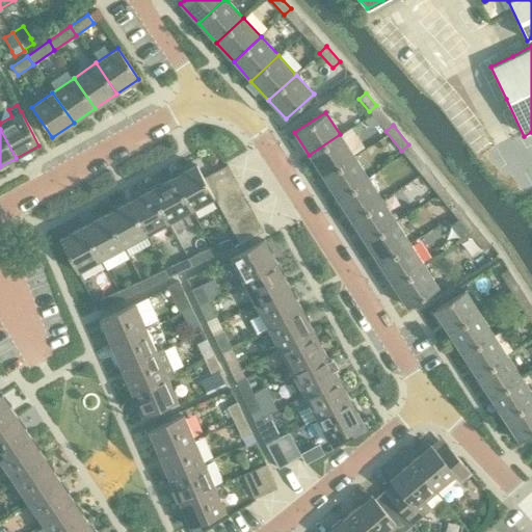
[(354,156),(340,135),(340,134),(309,155),(322,176),(354,156)]
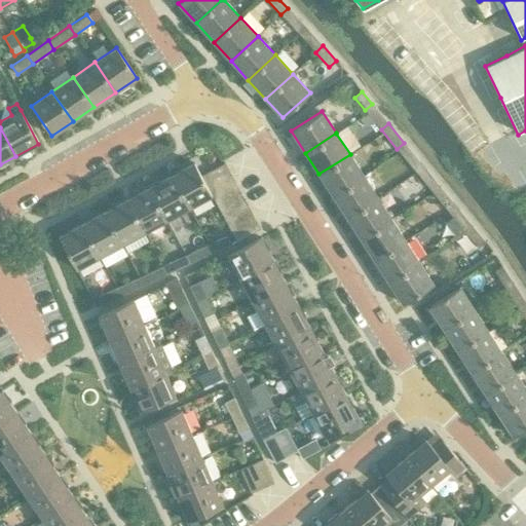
[(364,176),(350,155),(350,154),(318,174),(333,195),(364,176)]
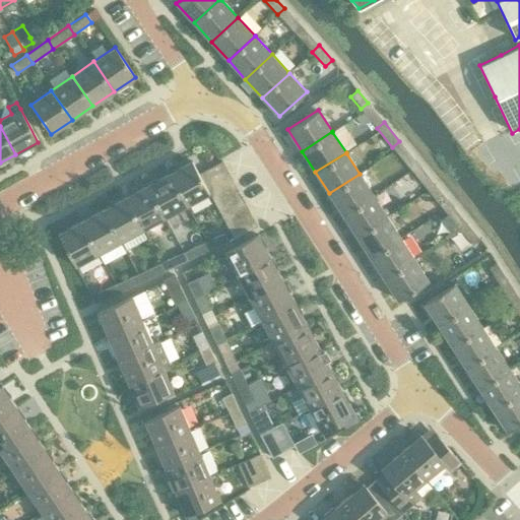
[(209,194),(205,186),(199,174),(192,160),(169,174),(187,206),(209,194)]
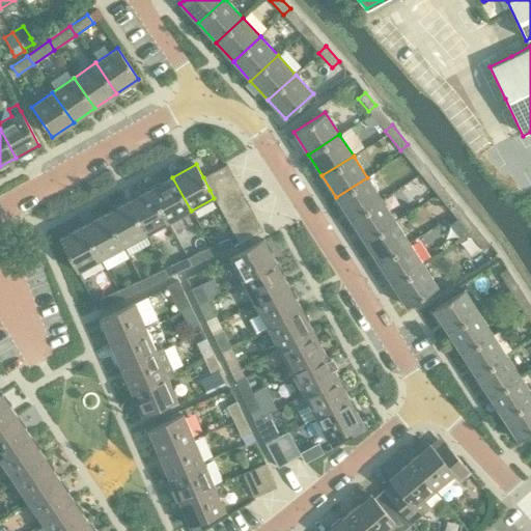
[(432,190),(441,184),(424,164),(417,170),(432,190)]
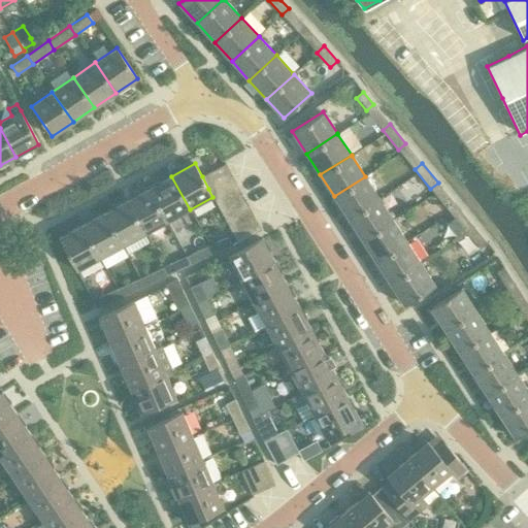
[(208,189),(232,175),(225,164),(202,176),(208,189)]
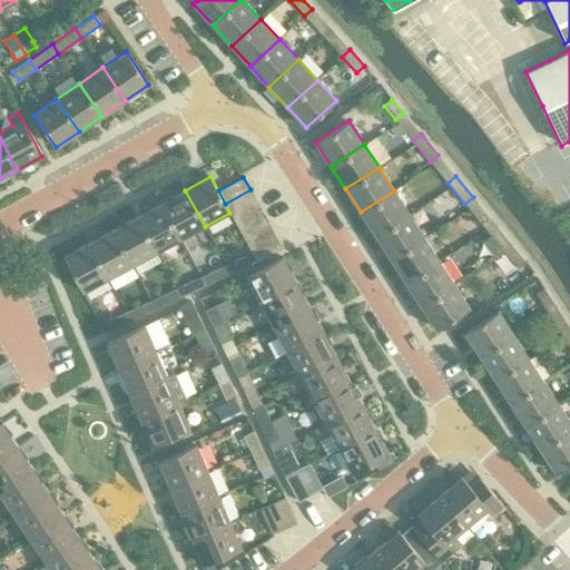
[(231,215),(256,202),(251,189),(225,204),(229,213),(231,215)]
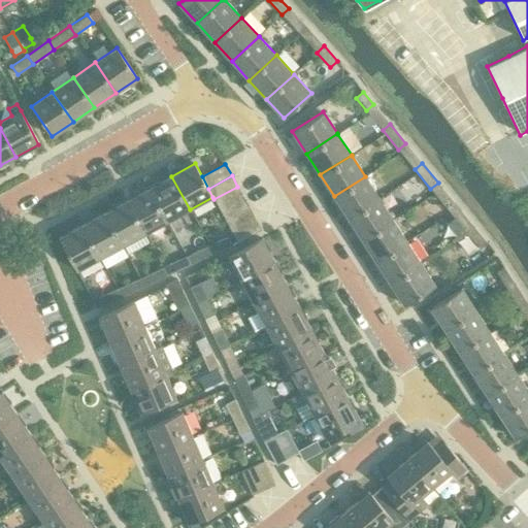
[(176,217),(190,209),(171,176),(150,189),(167,222),(172,231),(182,226),(176,217)]
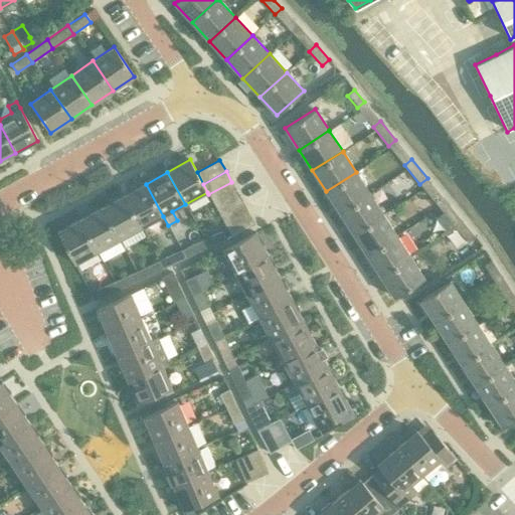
[(370,193),(356,172),(326,191),(339,212),(370,193)]
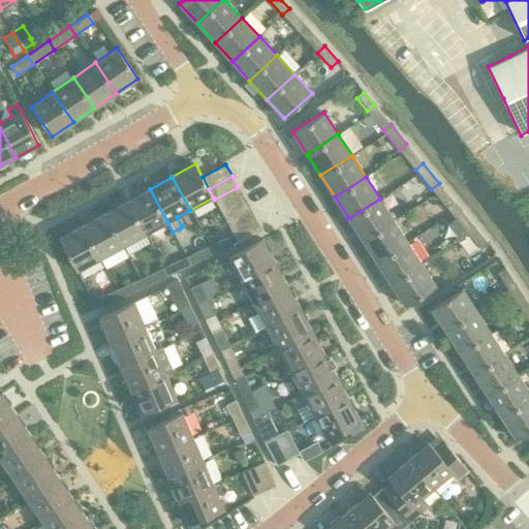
[(447,209),(455,203),(439,183),(431,189),(447,209)]
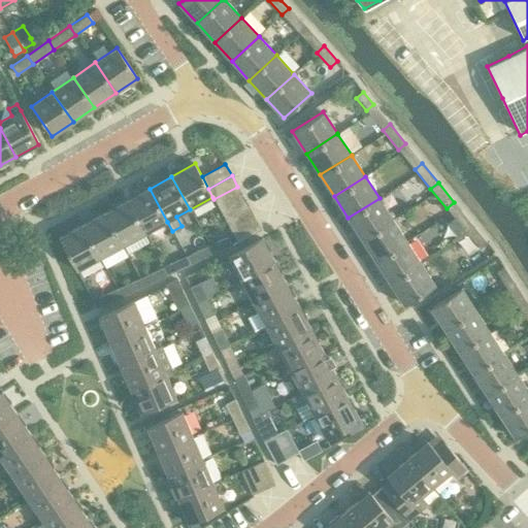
[(220,210),(243,197),(237,187),(213,199),(220,210)]
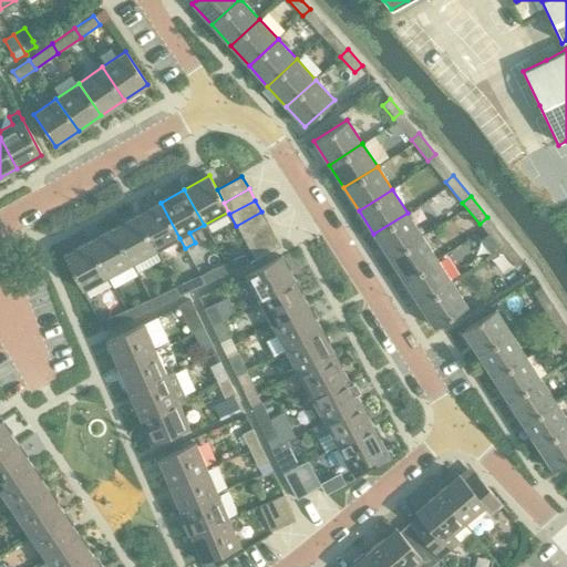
[(155,250),(179,238),(161,203),(136,215),(155,250)]
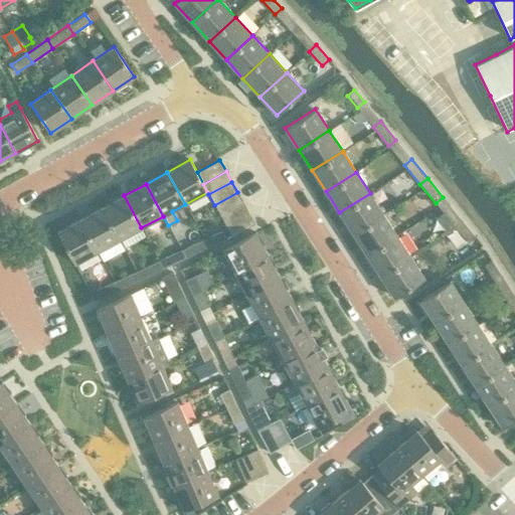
[(220,215),(243,203),(237,192),(214,205),(220,215)]
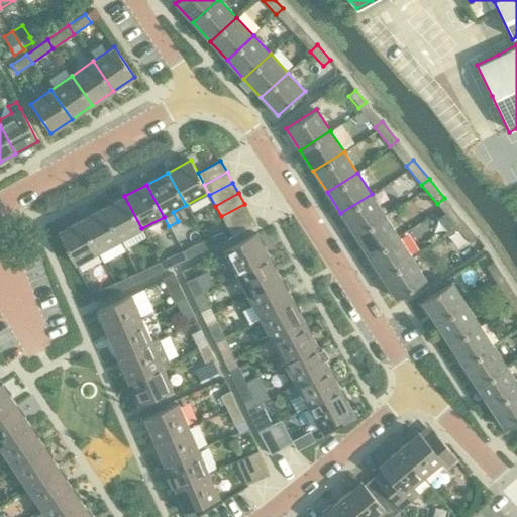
[(354,234),(385,215),(372,194),(340,213),(354,234)]
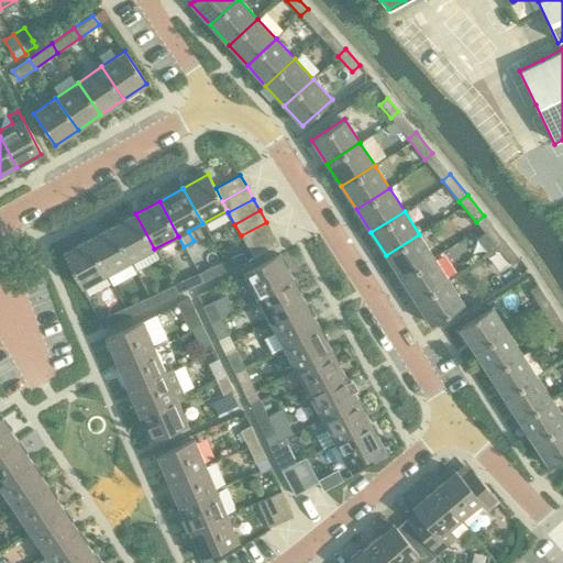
[(130,262),(154,249),(135,213),(111,227),(130,262)]
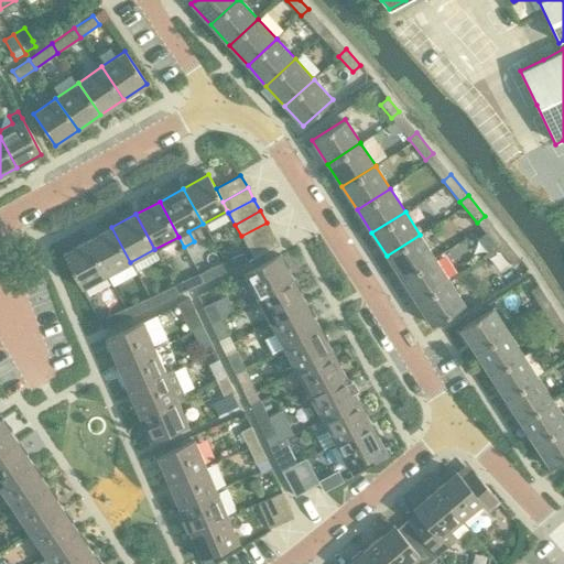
[(495,243),(502,237),(485,216),(477,223),(495,243)]
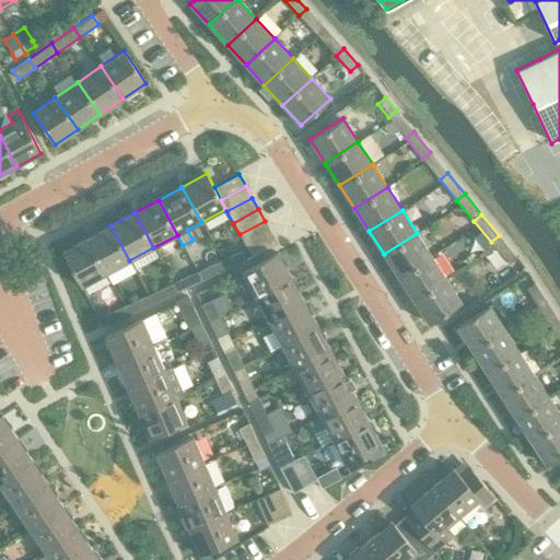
[(245,246),(271,232),(265,221),(240,234),(245,246)]
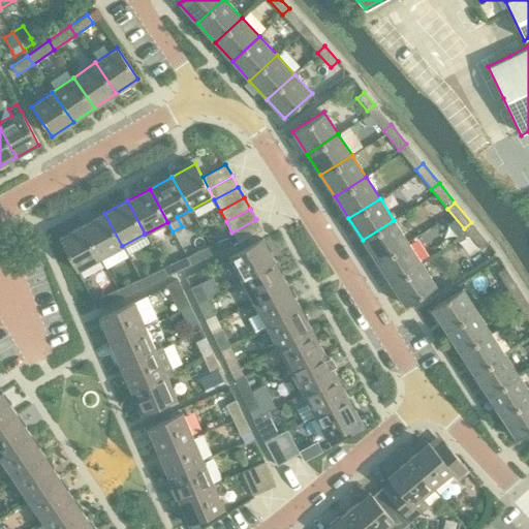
[(100,258),(122,246),(104,213),(82,225),(100,258)]
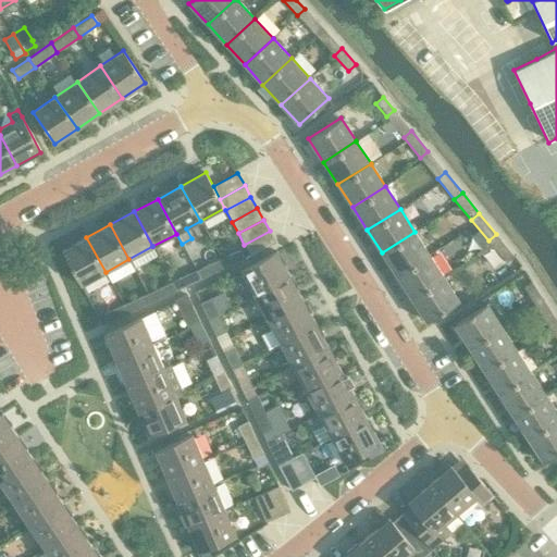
[(250,256),(272,244),(275,243),(270,231),(244,245),(250,256)]
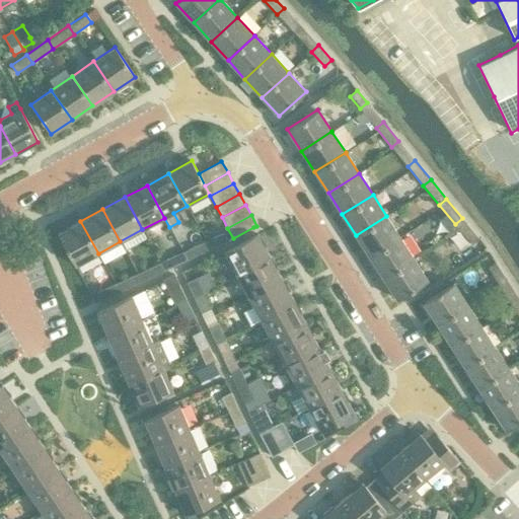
[(400,237),(399,237),(386,216),(356,235),(370,257),(400,237)]
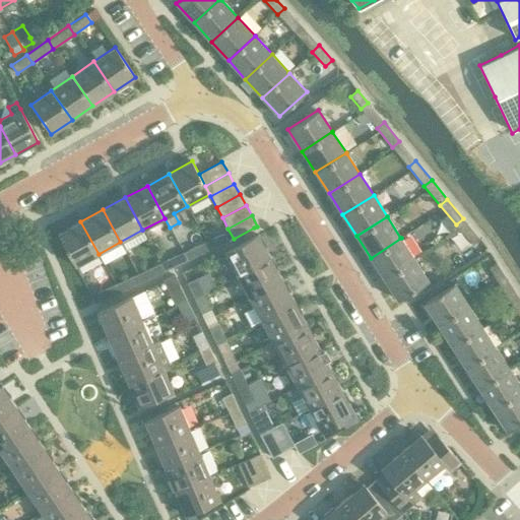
[(463,218),(456,224),(472,246),(479,240),(463,218)]
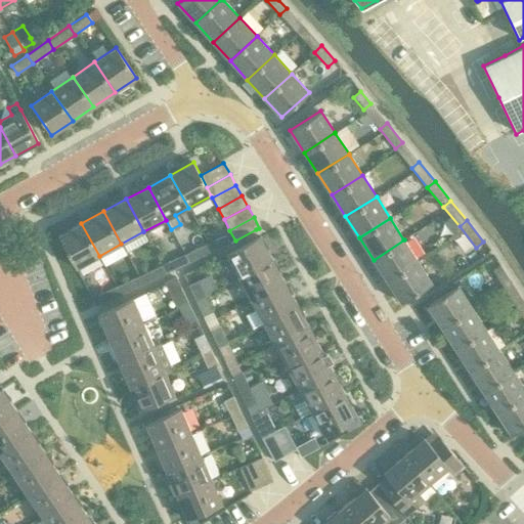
[(76,268),(99,256),(81,223),(58,235),(76,268)]
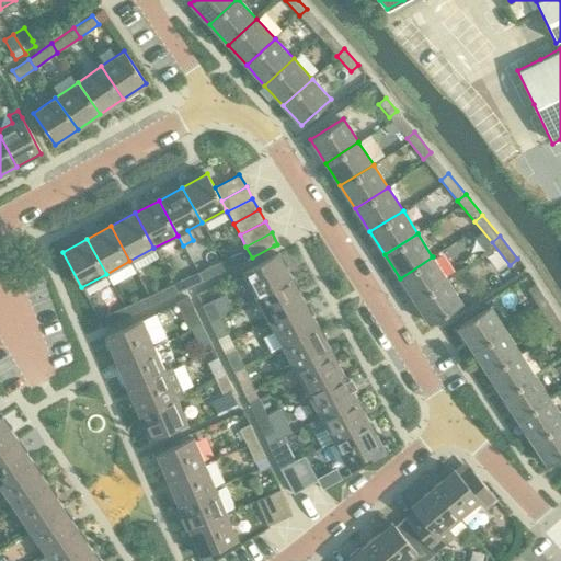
[(222,261),(227,270),(247,260),(242,251),(222,261)]
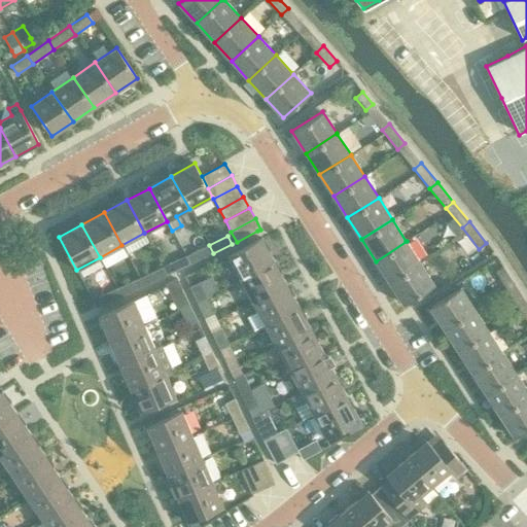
[(274,261),(261,239),(261,237),(227,255),(240,279),(274,261)]
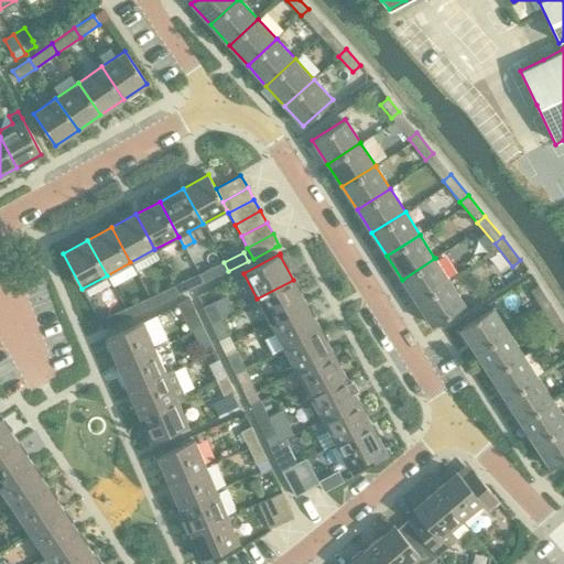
[(449,281),(435,258),(402,280),(416,303),(449,281)]
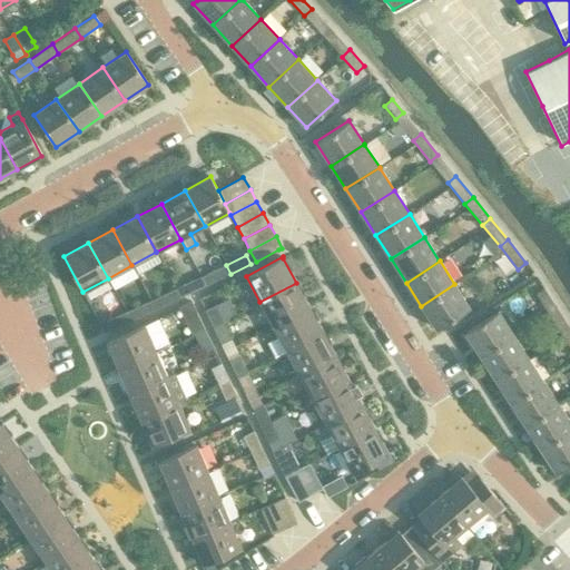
[(205,286),(231,274),(226,265),(200,277),(205,286)]
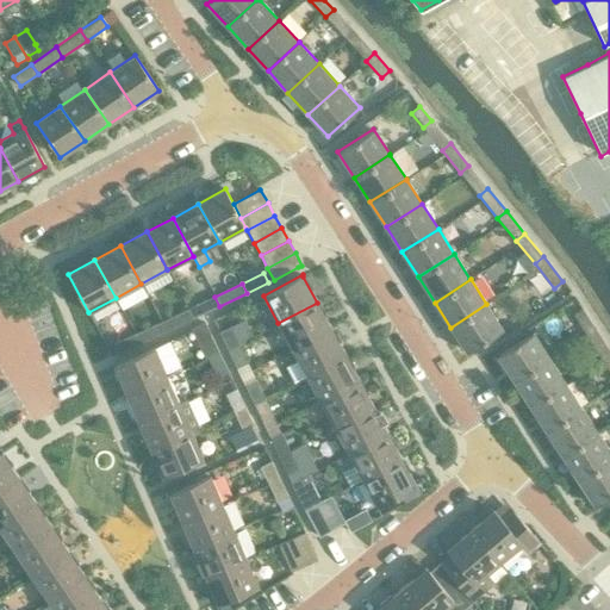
[(193,318),(219,306),(215,297),(188,309),(193,318)]
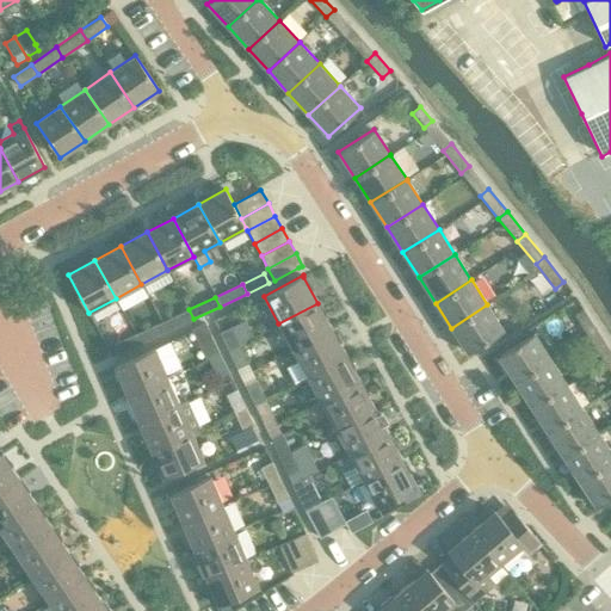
[(292,350),(332,328),(318,303),(278,323),(292,350)]
